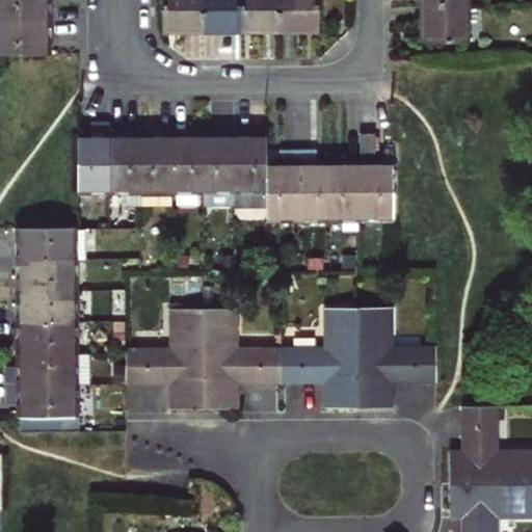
[(48,4),(47,0),(0,0),(0,22),(53,22),(53,4),(48,4)]
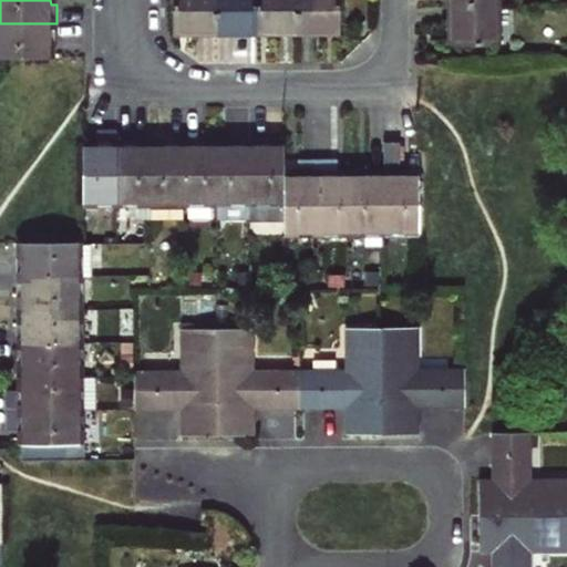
[(173,0),(174,33),(215,32),(214,0),(173,0)]
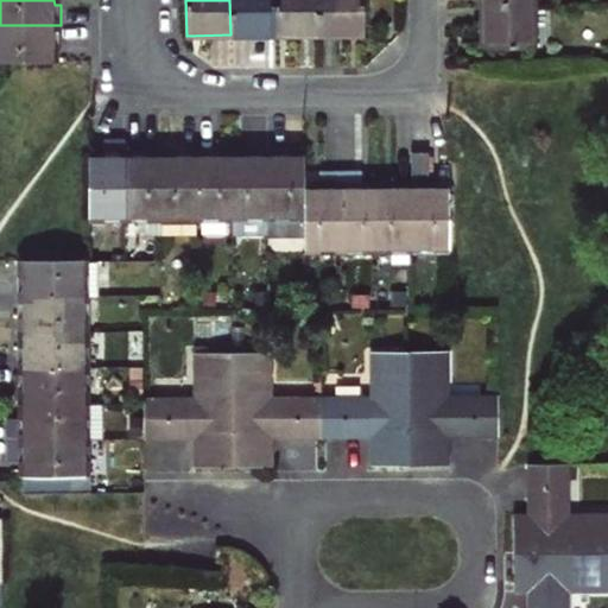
[(229,0),(230,35),(273,35),(273,0),(229,0)]
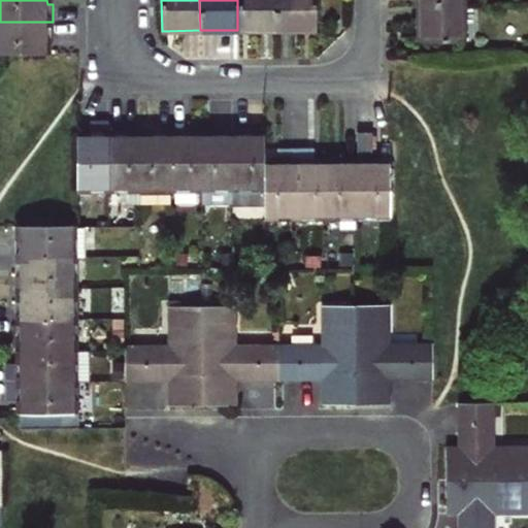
[(277,29),(276,0),(237,0),(237,30),(277,29)]
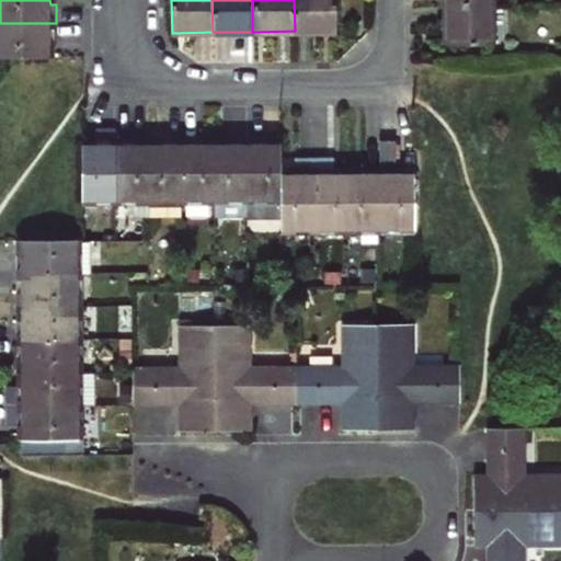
[(335,0),(294,0),(295,31),(335,31),(335,0)]
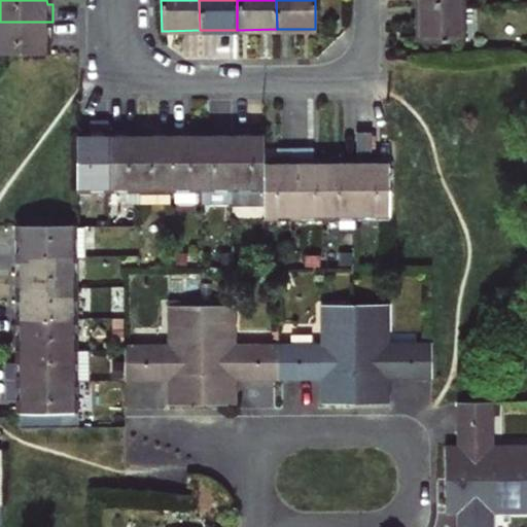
[(461,3),(419,4),(419,42),(462,42),(461,3)]
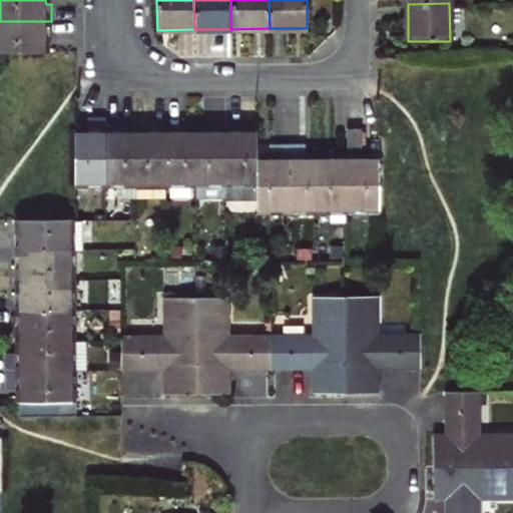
[(0,52),(46,52),(46,40),(51,40),(51,21),(0,21),(0,52)]
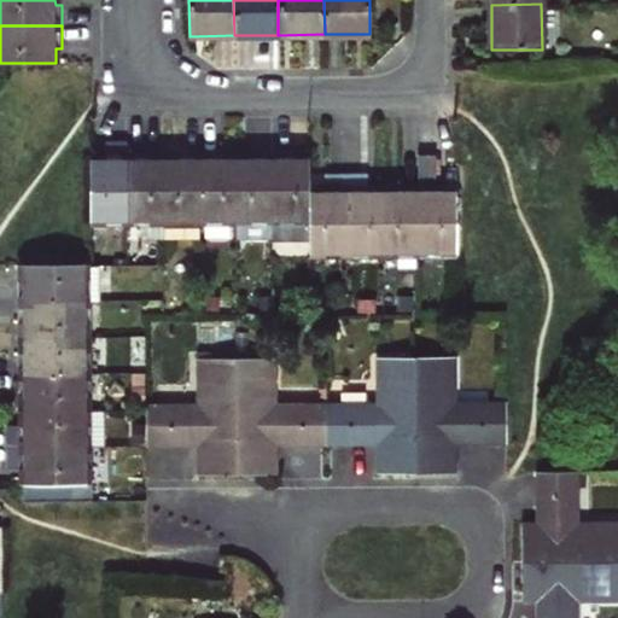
[(92,223),(128,223),(128,158),(128,146),(106,146),(106,165),(92,165),(92,223)]
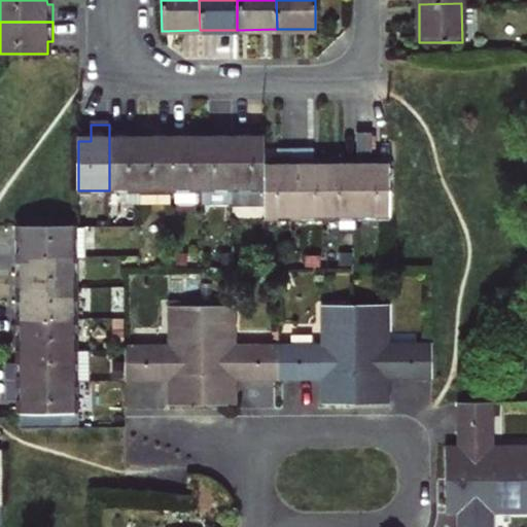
[(213,141),(202,141),(202,190),(202,206),(234,205),(233,189),(233,134),(213,135),(213,141)]
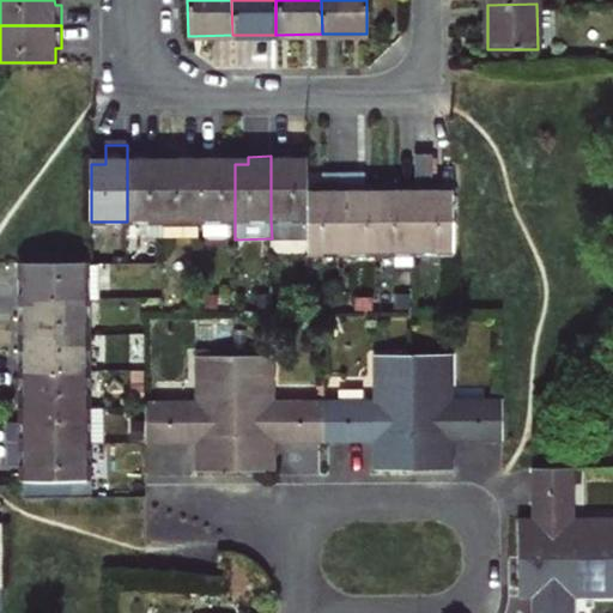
[(271,156),(271,220),(307,220),(307,195),(307,164),(289,164),(290,156),(271,156)]
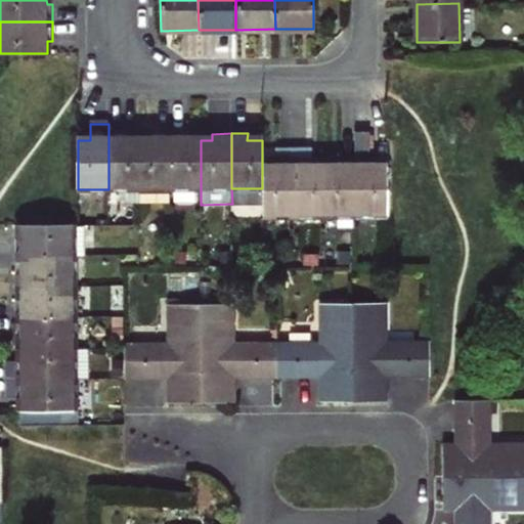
[(108,134),(108,189),(126,189),(126,205),(140,205),(138,140),(126,140),(126,134),(108,134)]
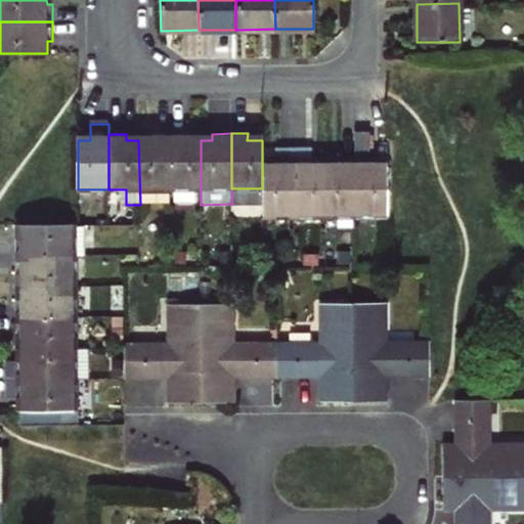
[(171,205),(171,189),(170,134),(150,134),(150,140),(138,140),(140,205),(171,205)]
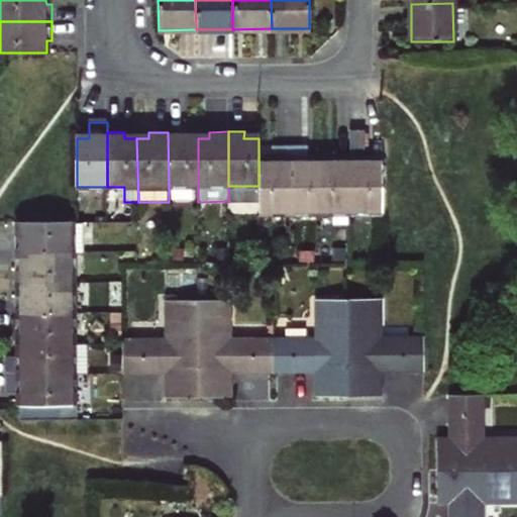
[(198,187),(198,138),(186,138),(186,132),(168,132),(169,187),(198,187)]
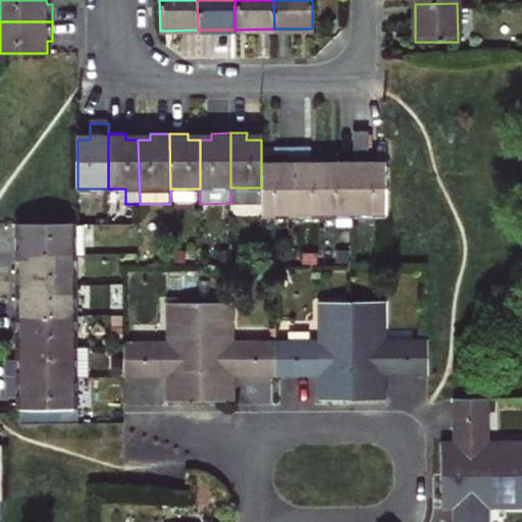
[(261,166),(261,188),(261,216),(292,215),(292,150),(273,150),(273,166),(261,166)]
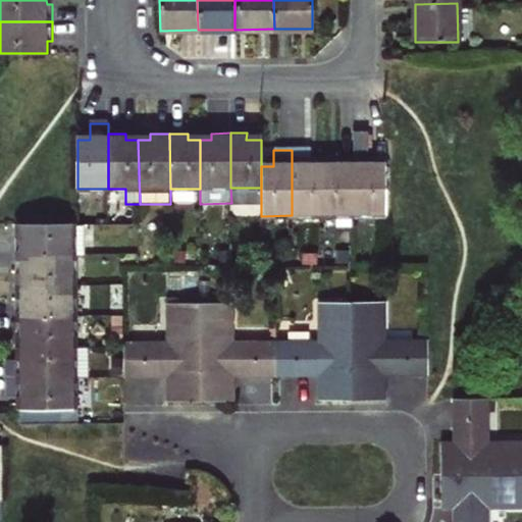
[(309,150),(292,150),(292,215),(324,215),(323,166),(309,166),(309,150)]
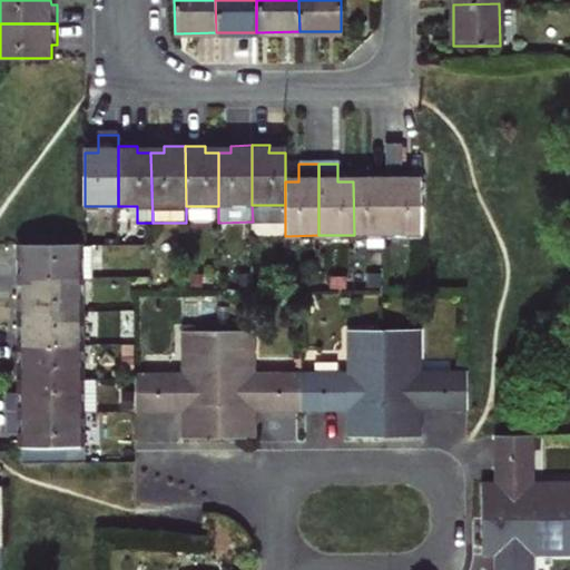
[(354,235),(385,235),(385,176),(366,176),(366,182),(353,182),(354,235)]
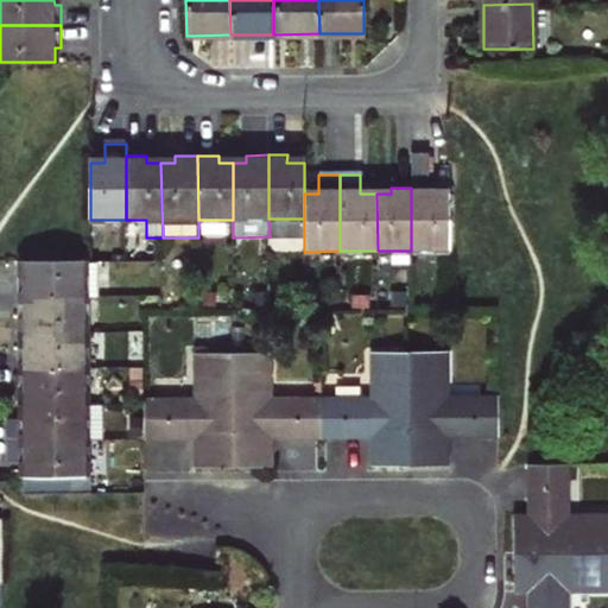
[(448,249),(448,194),(431,194),(431,188),(411,188),(411,251),(448,249)]
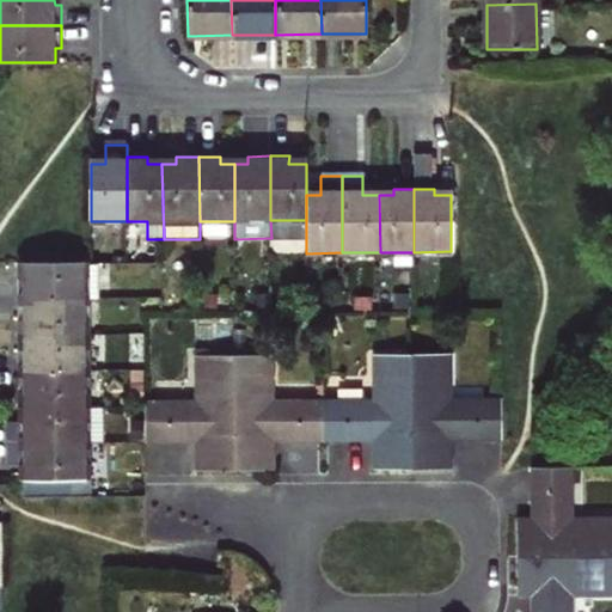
[(17,277),(17,301),(85,301),(101,300),(101,262),(23,262),(23,277),(17,277)]
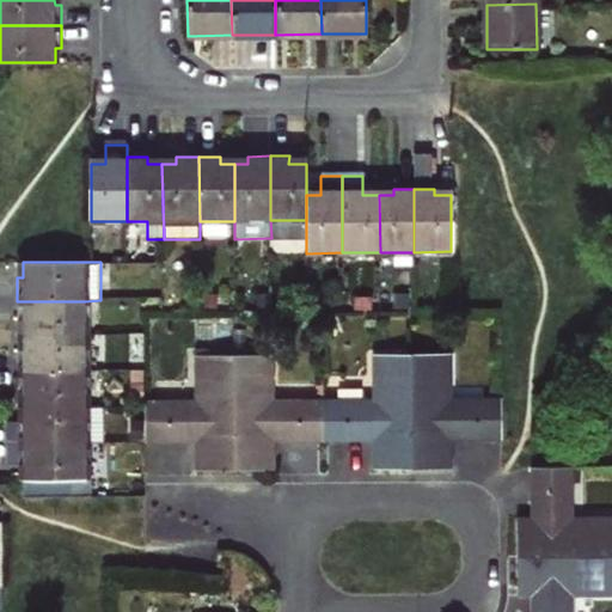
[(23,320),(23,336),(86,335),(85,301),(17,301),(18,320),(23,320)]
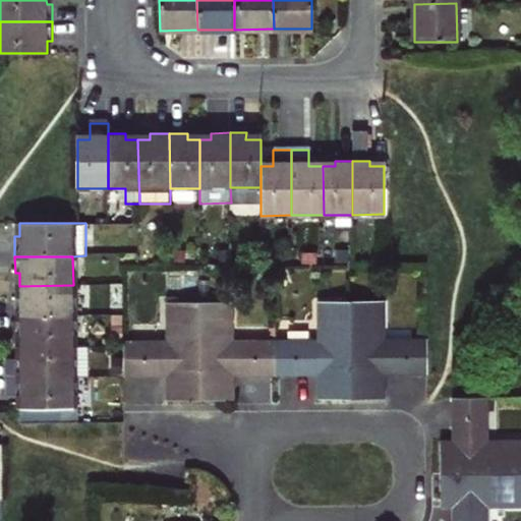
[(73,285),(19,286),(19,297),(2,297),(2,319),(73,316),(73,285)]
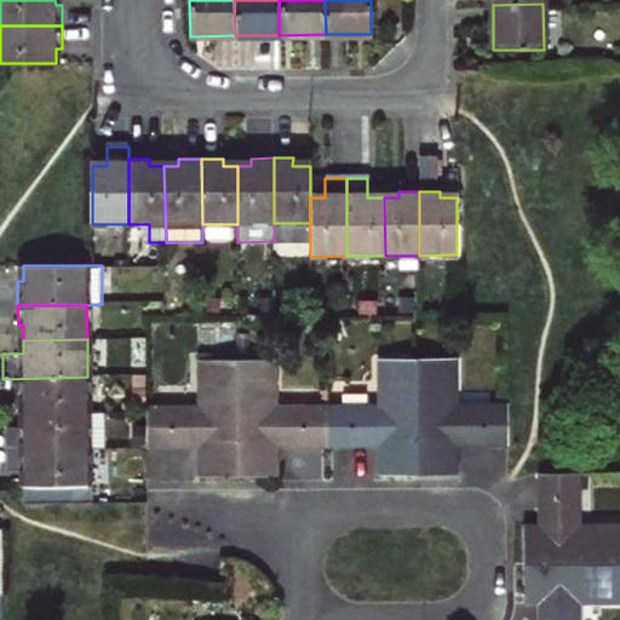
[(328,406),(328,445),(385,445),(385,474),(419,474),(419,359),(380,359),(379,406),(328,406)]
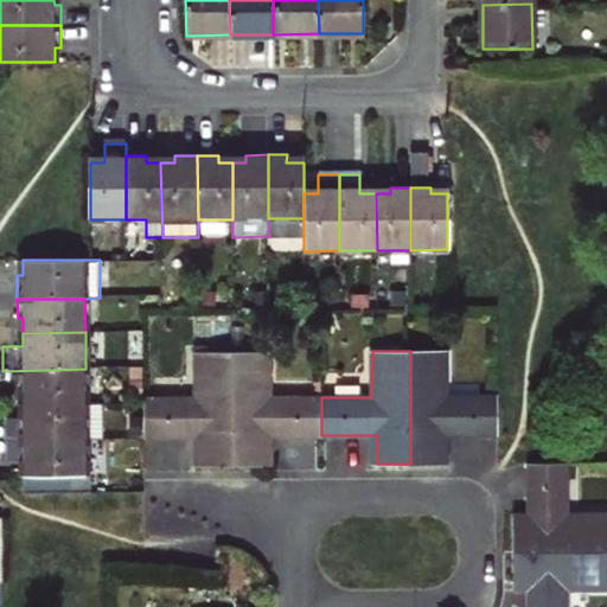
[(410,351),(410,464),(443,464),(443,434),(497,434),(497,397),(443,397),(443,351),(410,351)]
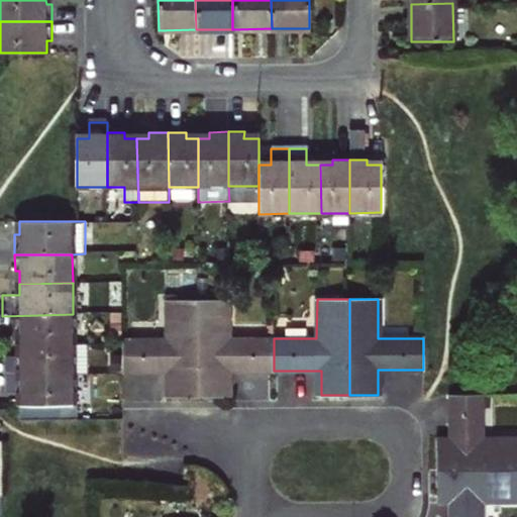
[(123,340),(123,373),(171,373),(171,397),(200,397),(199,300),(168,300),(169,340),(123,340)]
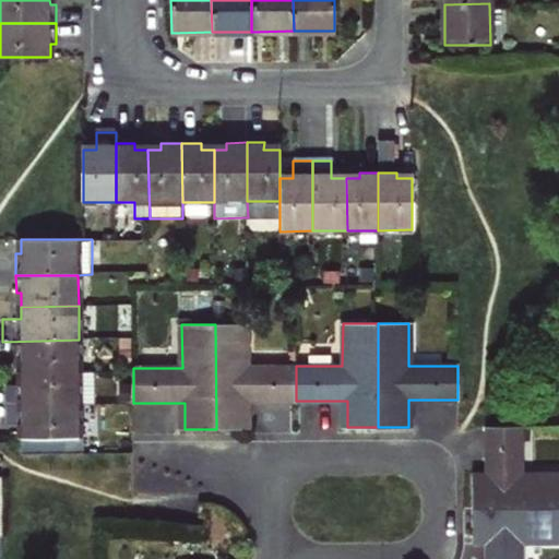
[(215,324),(216,429),(247,429),(247,401),(296,401),(296,366),(249,367),(249,324),(215,324)]
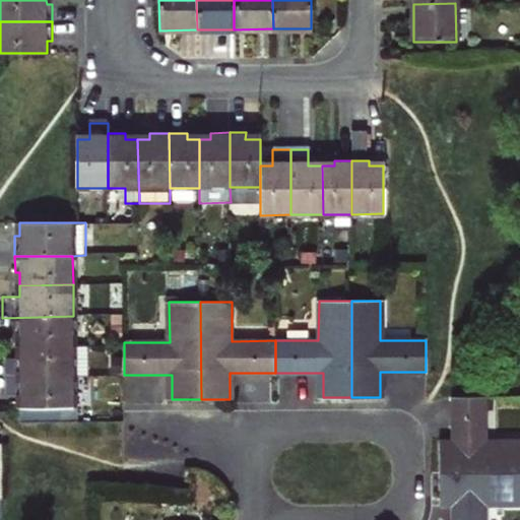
[(73,316),(2,318),(3,333),(19,333),(19,346),(73,345),(73,316)]
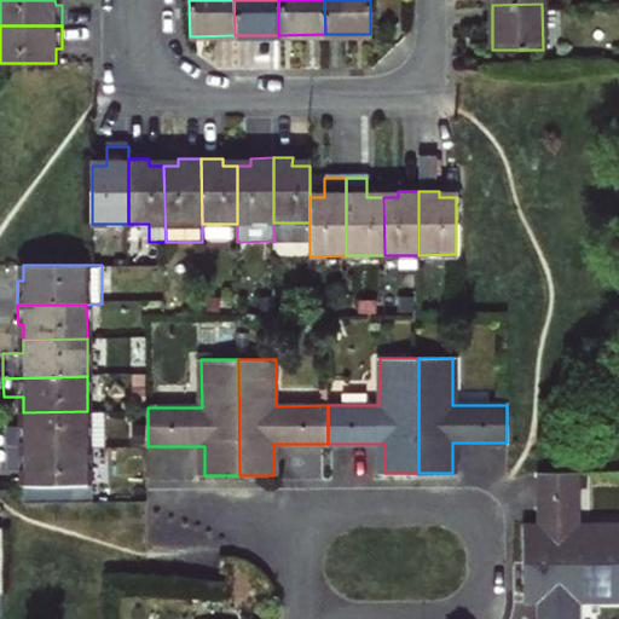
[(7,427),(7,450),(88,449),(105,449),(105,412),(87,411),(23,412),(23,427),(7,427)]
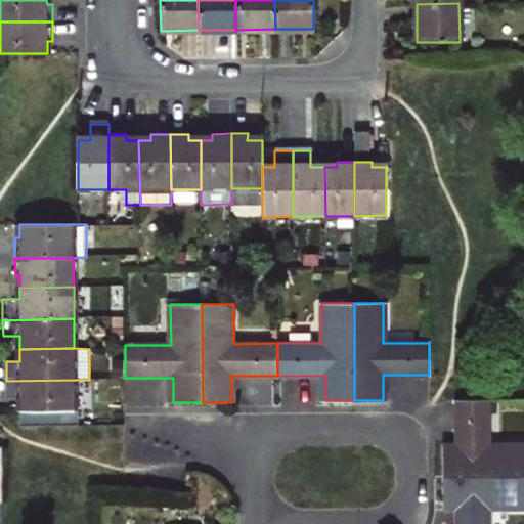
[(75,380),(6,381),(6,398),(22,398),(22,411),(75,410),(75,380)]
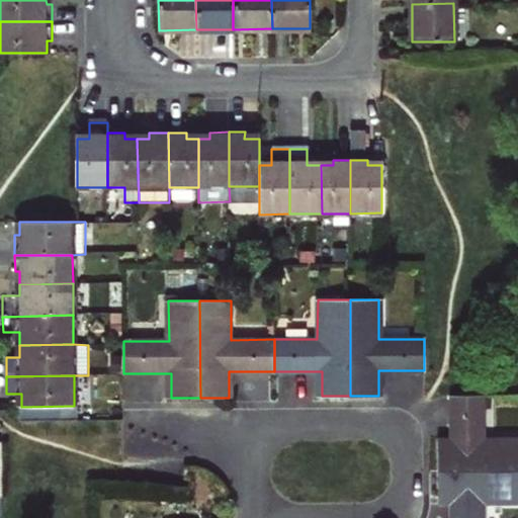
[(438,440),(438,470),(517,470),(517,439),(482,439),(483,396),(451,396),(450,440),(438,440)]
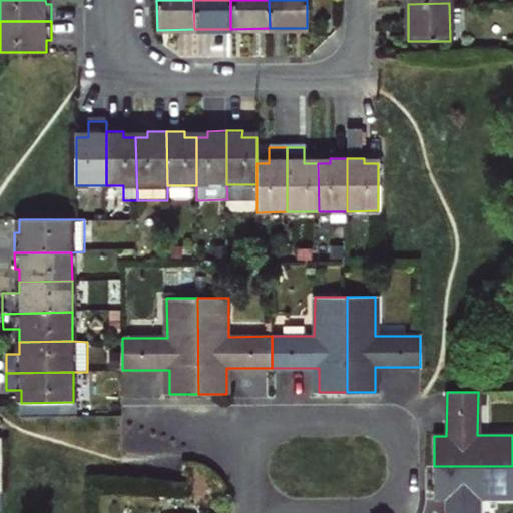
[(512,466),(434,466),(434,496),(447,496),(447,512),(478,512),(479,498),(512,497),(512,466)]
